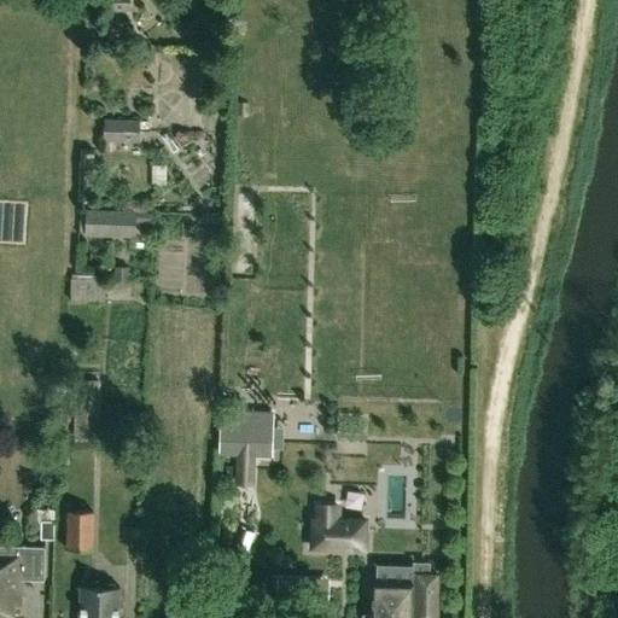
[(129,12),(129,0),(109,0),(109,10),(129,12)]
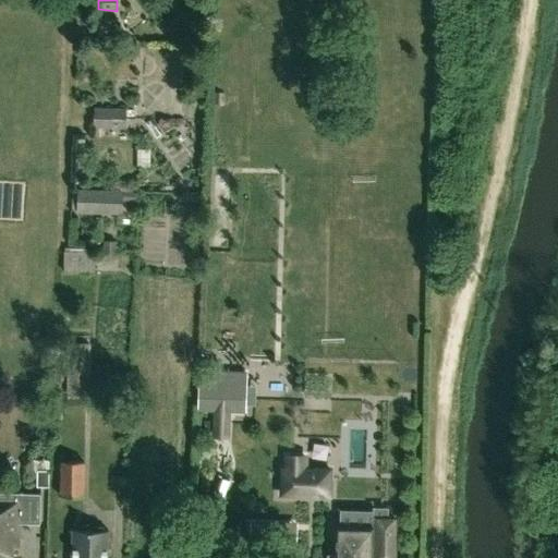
[(125,128),(126,109),(95,108),(94,126),(125,128)]
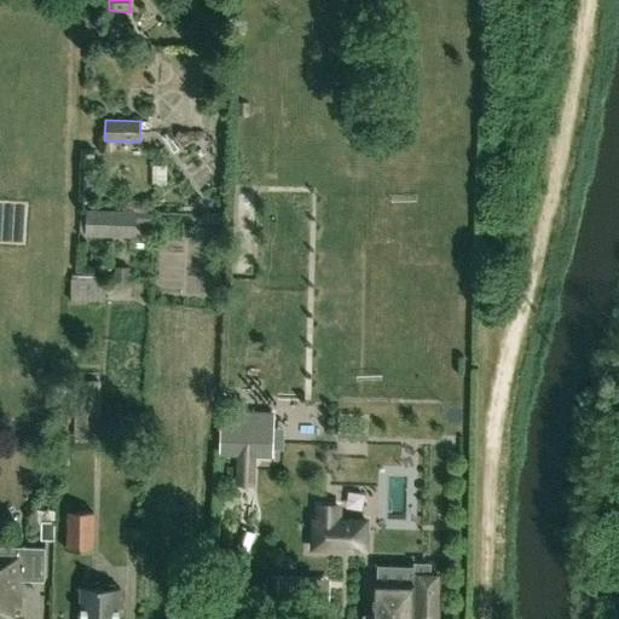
[(94,201),(96,168),(85,167),(84,201),(94,201)]
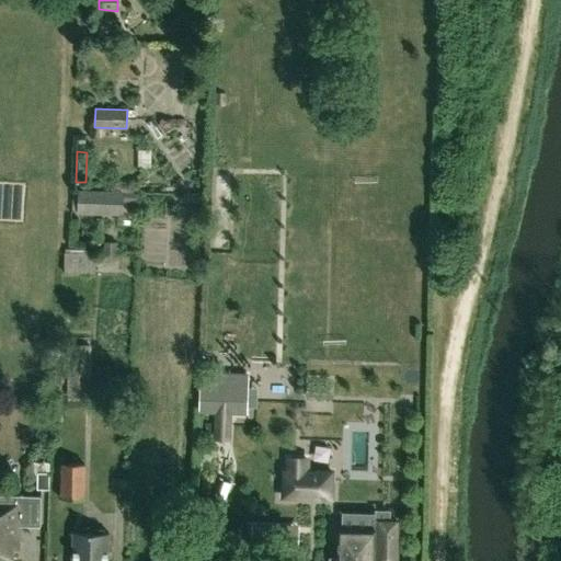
[(138,202),(138,192),(124,191),(78,189),(78,214),(124,215),(124,202),(138,202)]
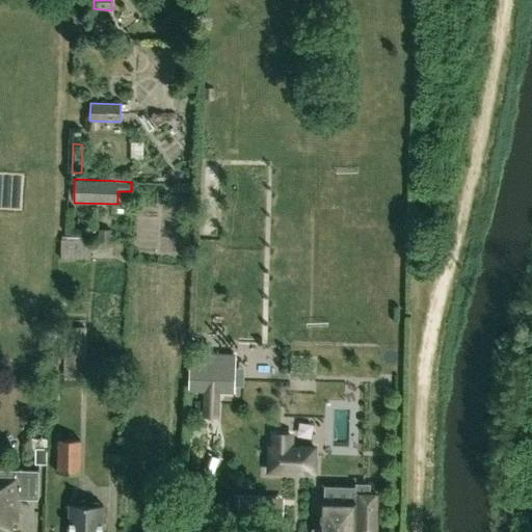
[(111,241),(112,229),(99,229),(98,240),(111,241)]
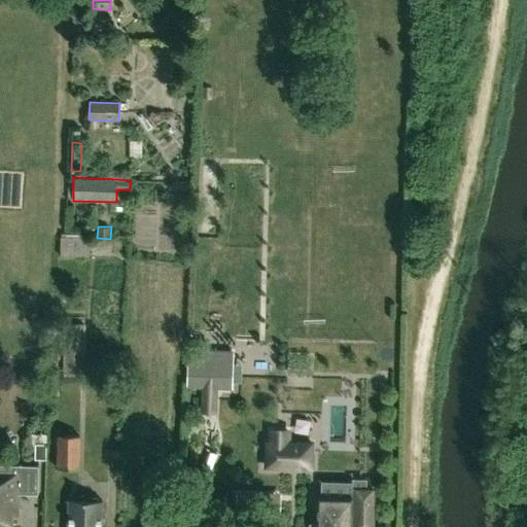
[(90,257),(90,235),(61,234),(59,256),(90,257)]
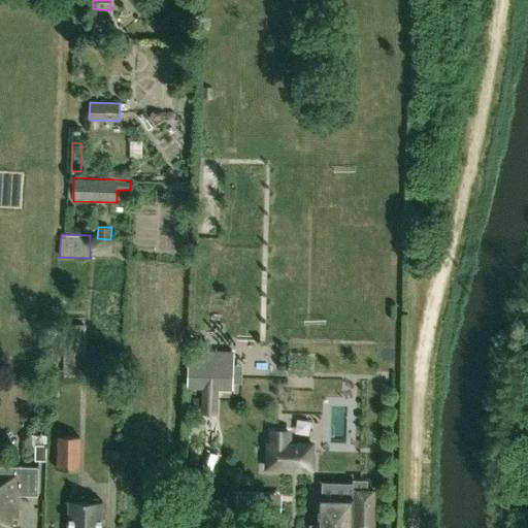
[(85,373),(86,324),(63,324),(63,372),(85,373)]
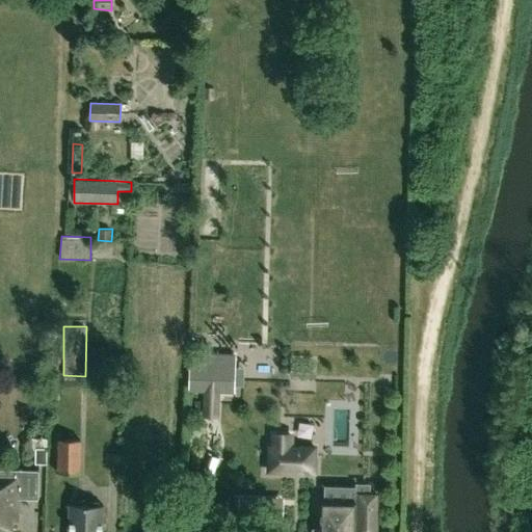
[(221,391),(223,354),(190,353),(188,390),(221,391)]
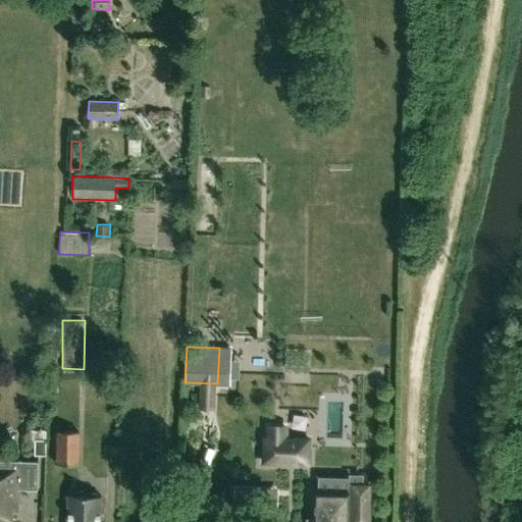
[(308,463),(309,438),(284,438),(284,426),(268,426),(268,437),(264,437),(263,462),(308,463)]
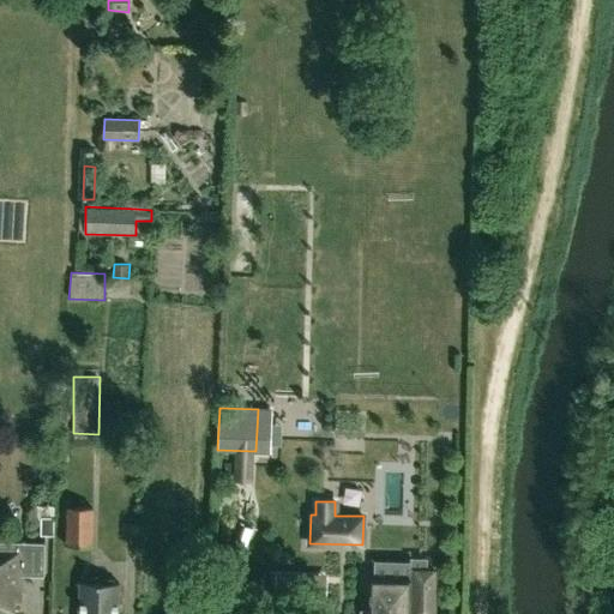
[(95,546),(95,506),(66,506),(65,545),(95,546)]
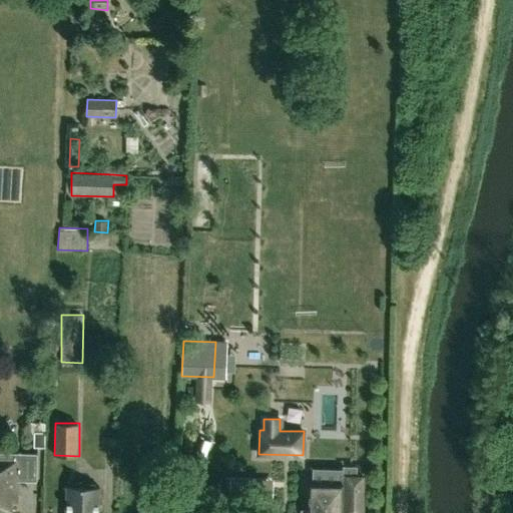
[(34,431),(34,447),(44,447),(44,431),(34,431)]
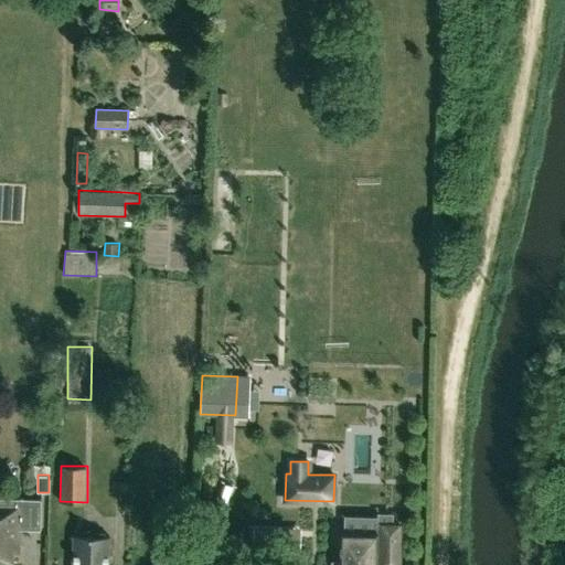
[(0,498),(0,560),(18,561),(19,530),(41,530),(41,499),(0,498)]
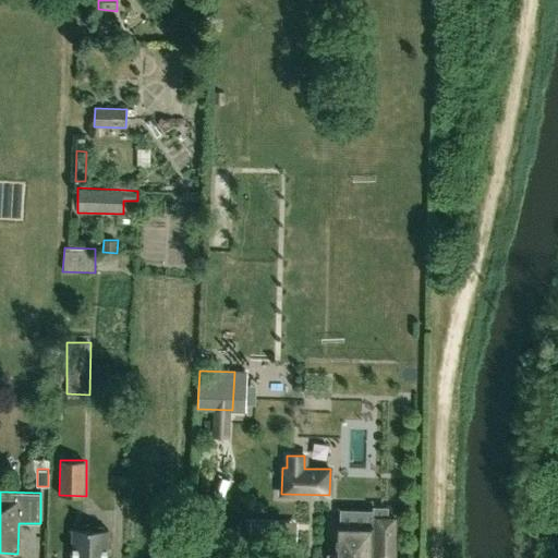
[(392,557),(393,537),(393,517),(387,517),(371,517),(370,526),(338,525),(337,555),(327,554),(327,557),(392,557)]
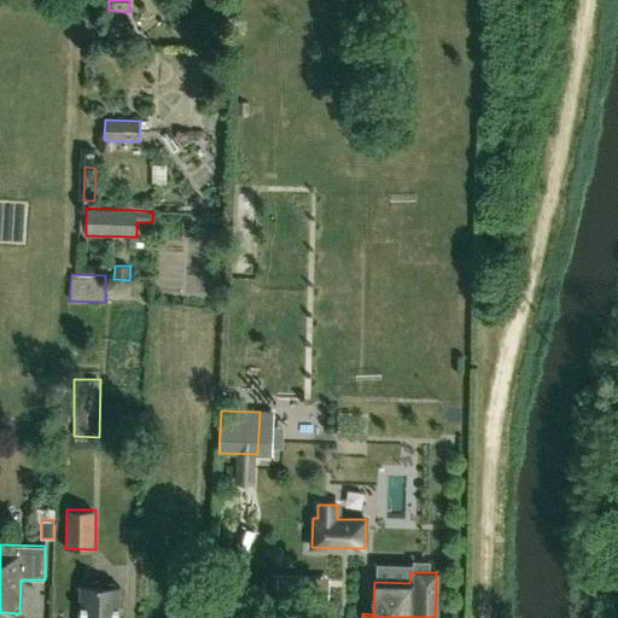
[(296,602),(296,587),(279,586),(279,602),(296,602)]
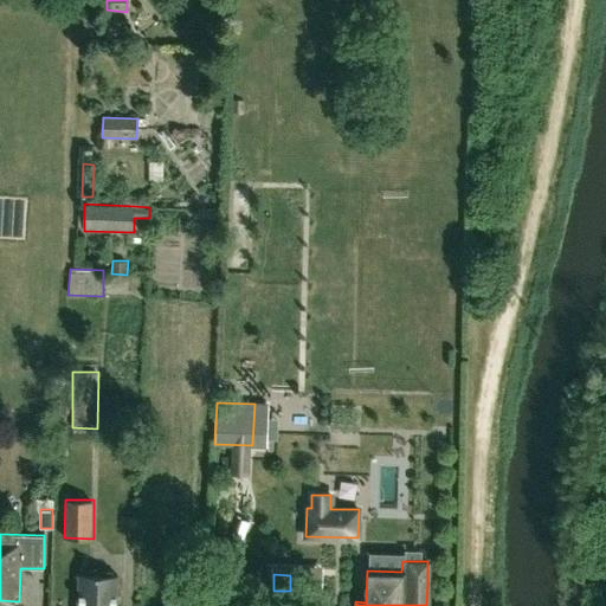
[(116,605),(116,575),(79,575),(78,605),(116,605)]
